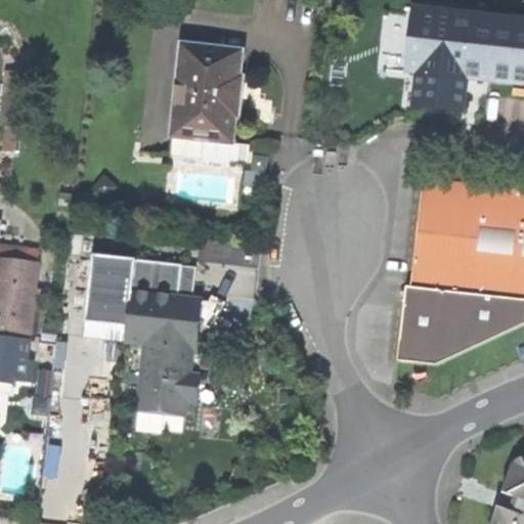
[(450,106),(453,76),(467,78),(518,83),(523,83),(523,18),(416,7),(408,72),(418,73),(415,103),(450,106)]
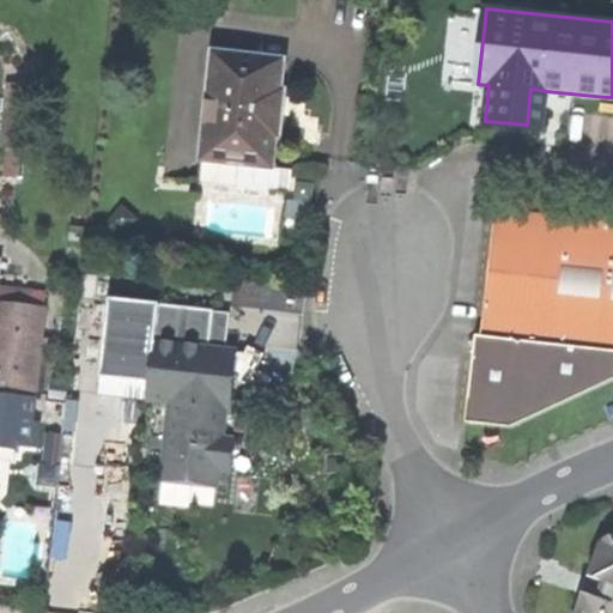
[(198,188),(269,195),(269,189),(272,169),(273,150),(274,139),(280,139),(285,91),(280,90),(283,60),(212,53),(198,188)]
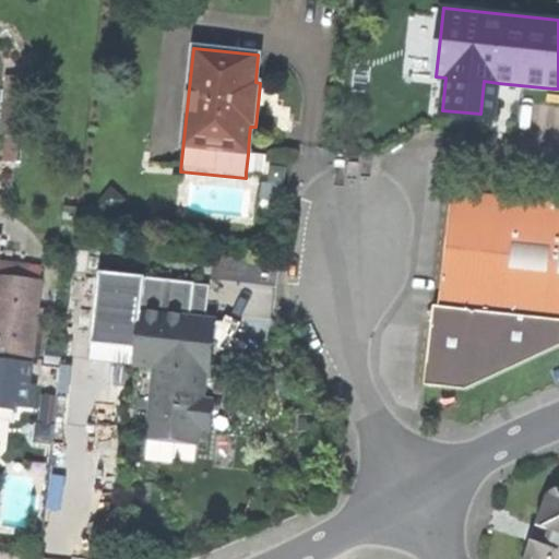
[(495,116),(498,83),(484,81),(480,114),(495,116)]
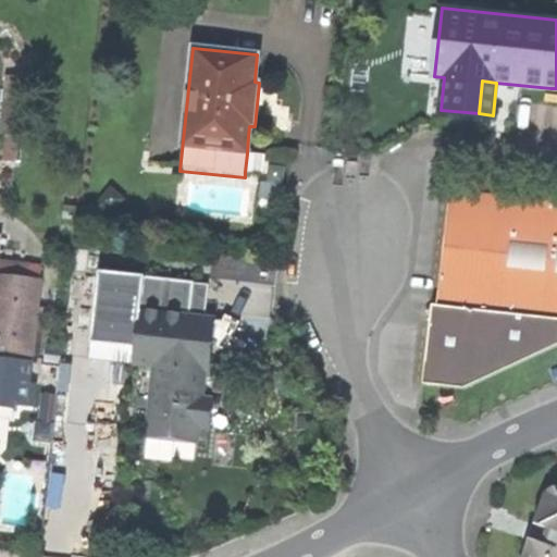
[(252,153),(247,153),(245,172),(261,174),(262,164),(251,163),(252,153)]
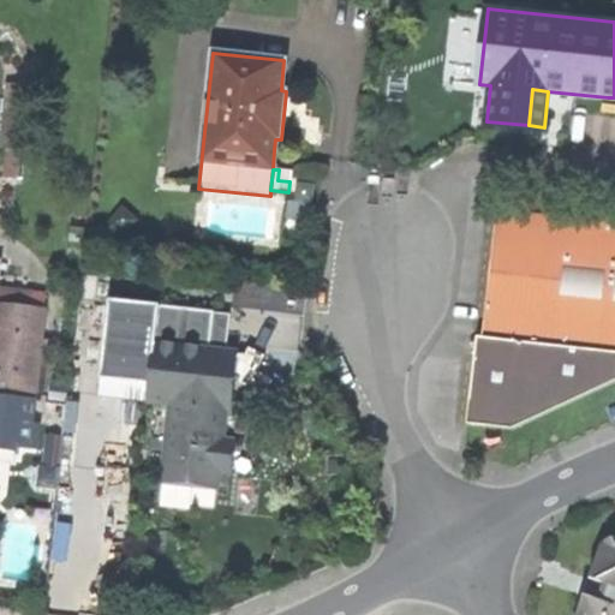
[(488,300),(483,335),(614,350),(614,221),(499,208),(488,300)]
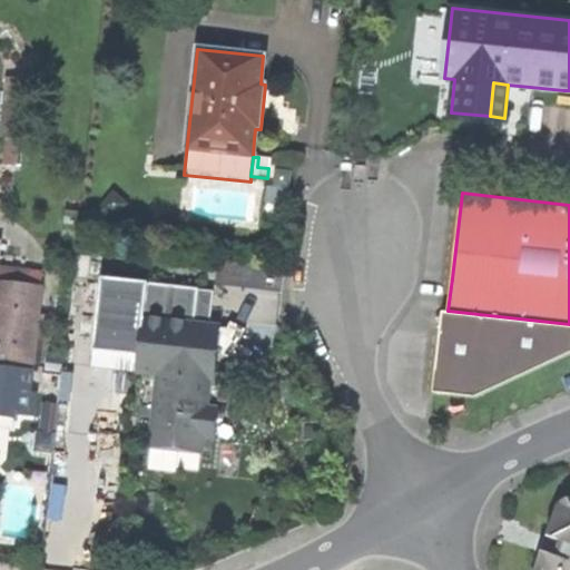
[(0,413),(28,418),(46,273),(0,267),(0,413)]
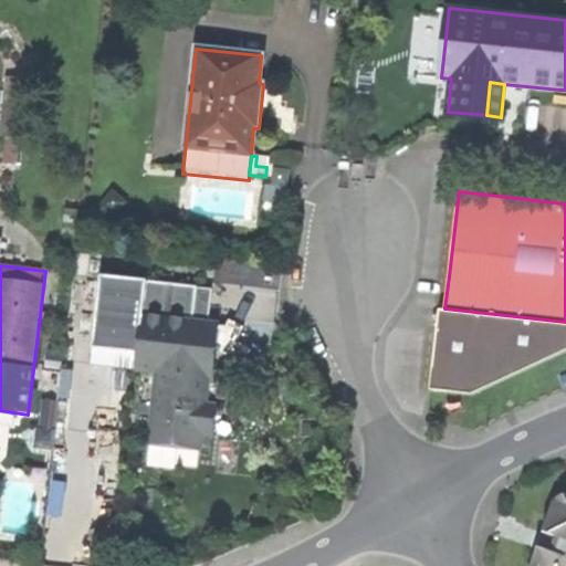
[(175,438),(174,444),(203,448),(205,433),(217,435),(219,408),(202,406),(205,377),(213,378),(216,356),(219,325),(195,323),(198,287),(101,278),(92,366),(159,373),(153,437),(175,438)]
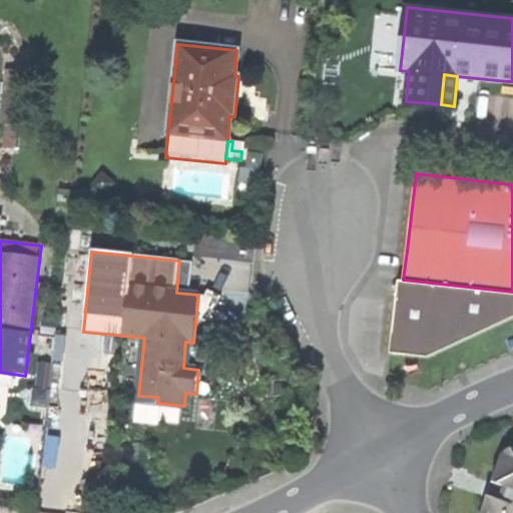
[(512,317),(512,292),(403,280),(398,279),(389,352),(427,356),(512,317)]
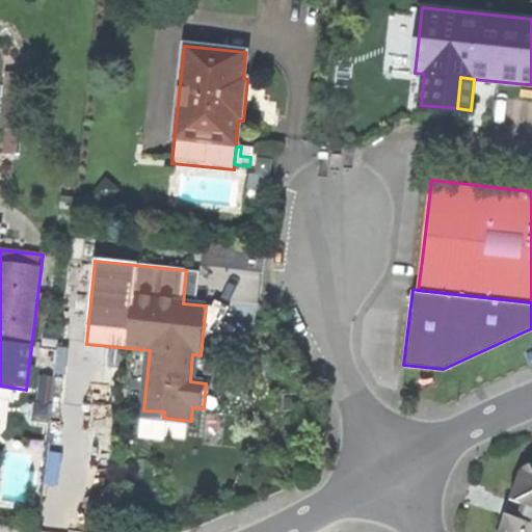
[(531,531),(531,464),(524,470),(519,475),(510,501),(513,505),(512,507),(511,510),(507,512),(499,531),(531,531)]
